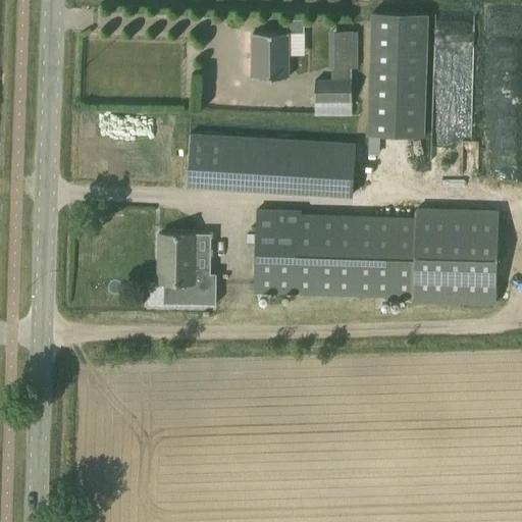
[(423,136),(427,13),(371,11),(367,134),(423,136)]
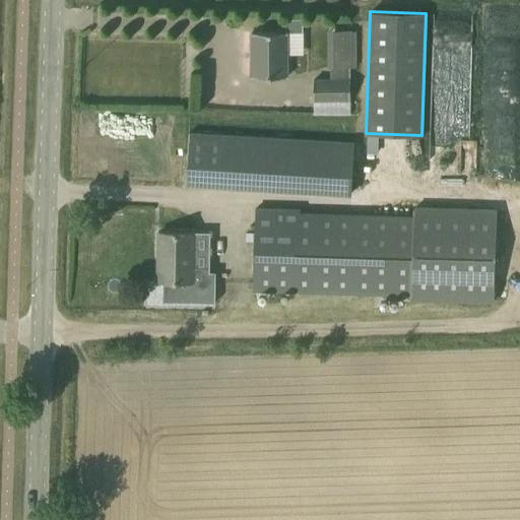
[(302,19),(285,19),(285,31),(286,31),(302,31),(302,19)]
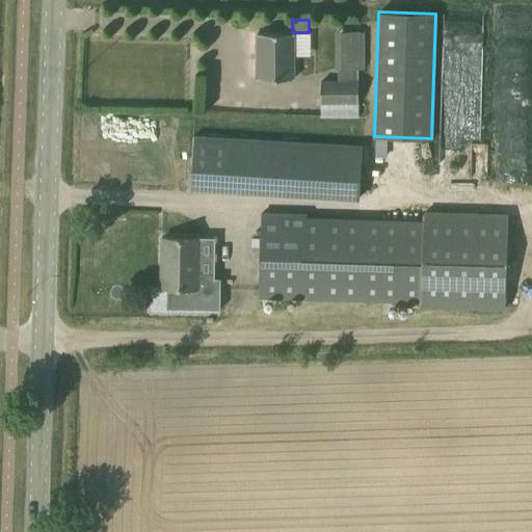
[(335,30),(335,69),(364,69),(364,30),(335,30)]
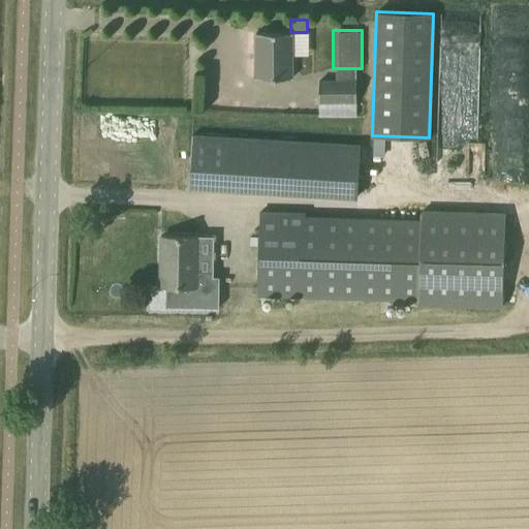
[(290,32),(255,32),(255,78),(291,78),(291,56),(307,56),(307,32),(291,32),(290,32)]
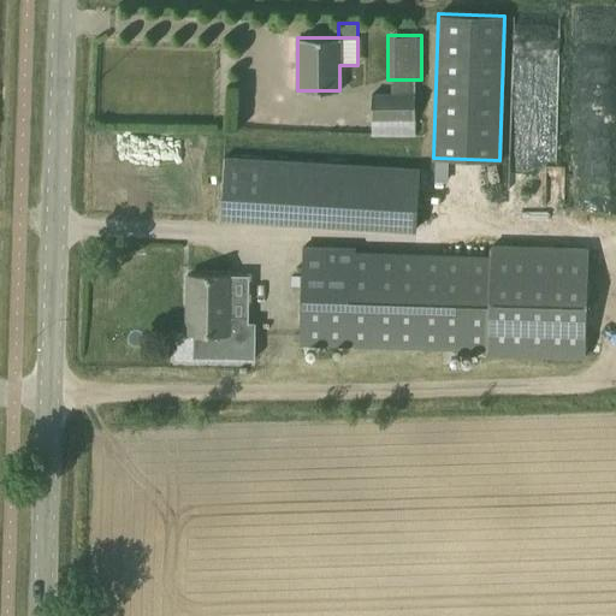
[(414,118),(414,94),(371,94),(371,118),(414,118)]
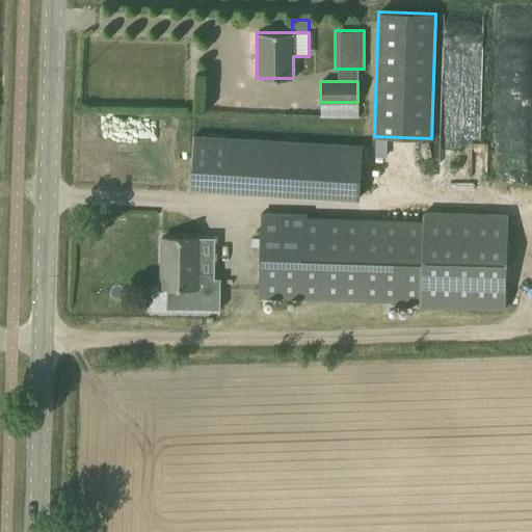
[(193,135),(190,187),(358,196),(362,145),(193,135)]
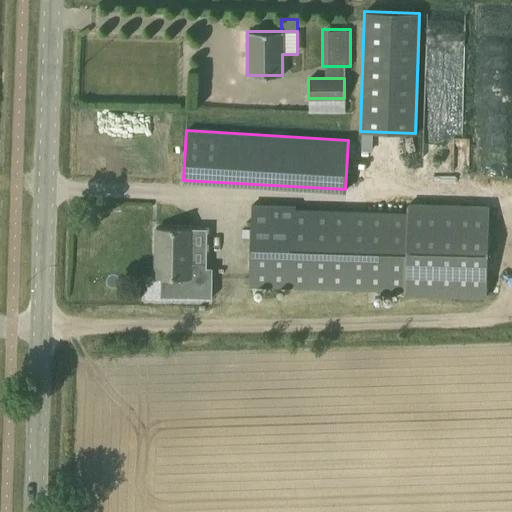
[(486,295),(488,207),(407,205),(406,213),(293,210),(293,206),(251,205),(250,262),(249,282),(404,287),(404,293),(486,295)]
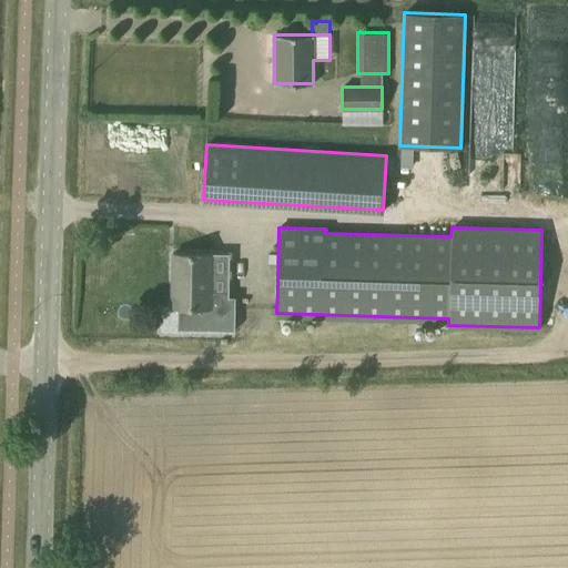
[(173,253),(172,306),(178,306),(178,330),(234,330),(235,296),(229,296),(229,292),(212,291),(213,254),(173,253)]
